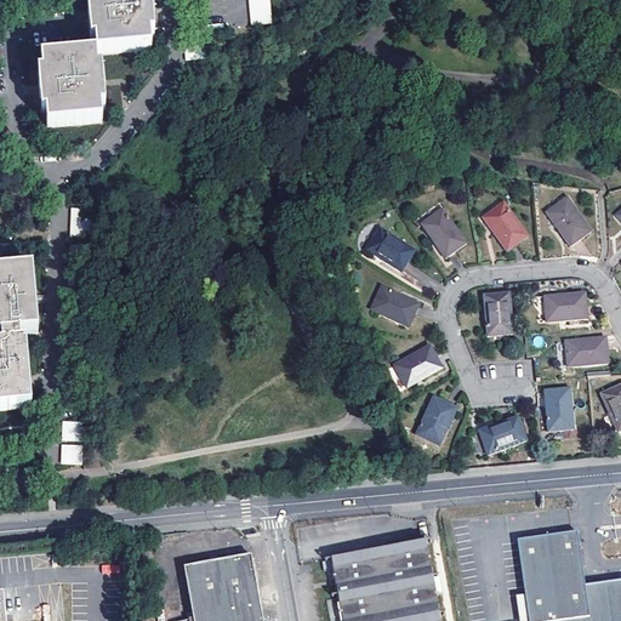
[(152,36),(148,0),(87,0),(87,1),(84,3),(85,17),(90,56),(93,56),(148,51),(147,38),(152,36)]
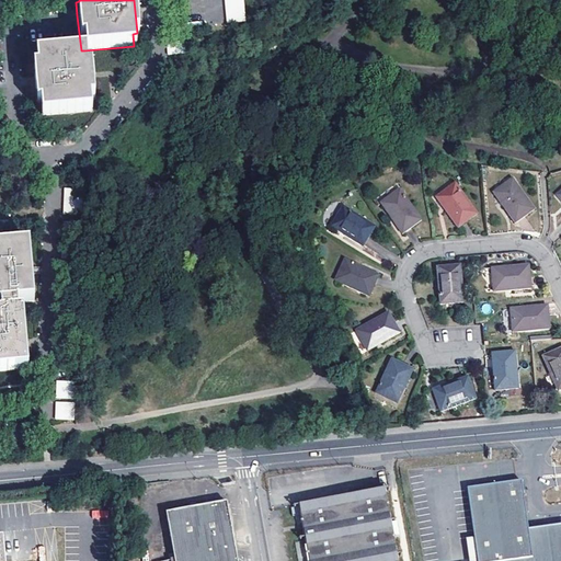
[(239,0),(222,0),(225,25),(241,24),(239,0)]
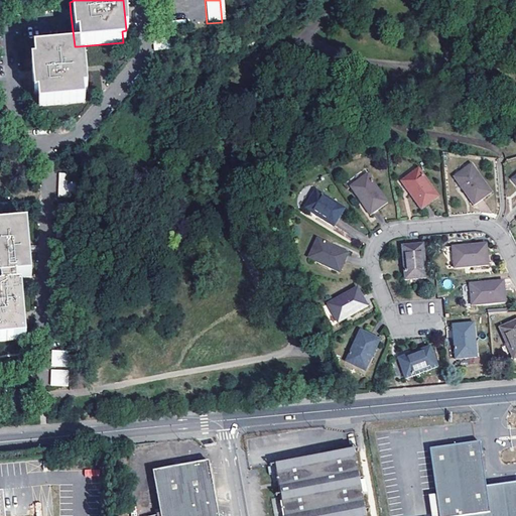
[(164,8),(148,10),(149,18),(164,16),(164,8)]
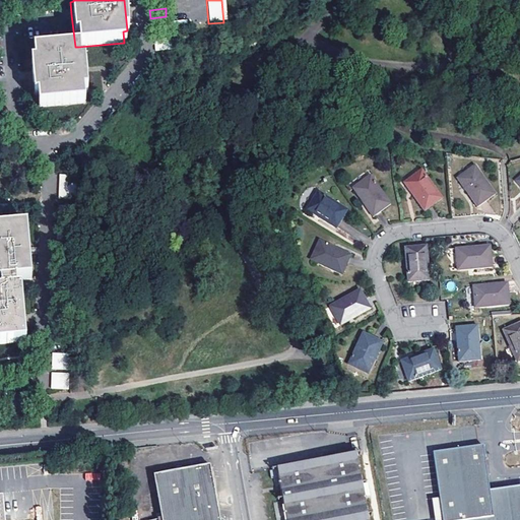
[(167,21),(150,22),(151,30),(168,29),(167,21)]
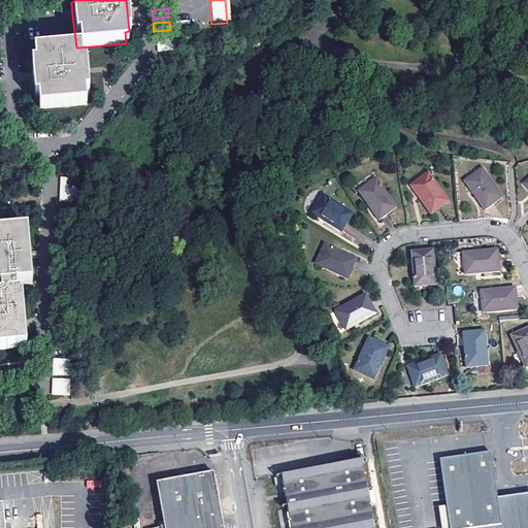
[(156,54),(171,53),(170,36),(154,38),(156,54)]
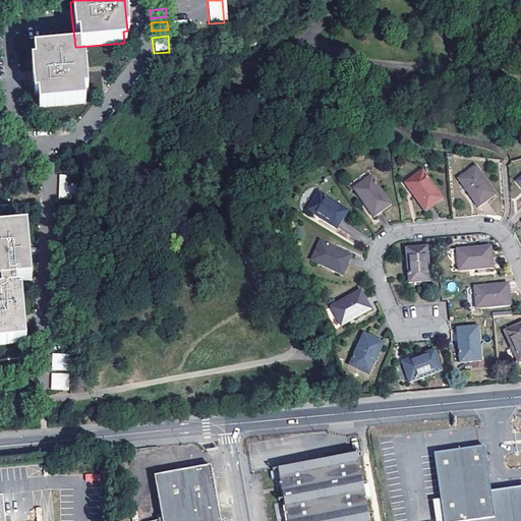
[(75,47),(33,51),(34,63),(30,63),(31,75),(33,97),(37,97),(38,108),(84,104),(83,93),(87,92),(83,58),(80,58),(78,47),(75,47)]
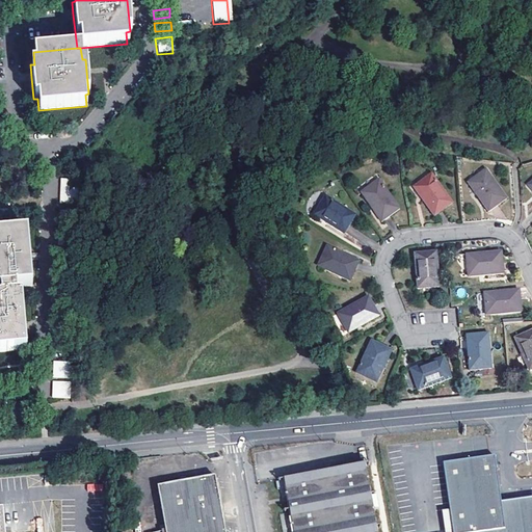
[(487,177),(471,189),(489,216),(507,205),(487,177)]
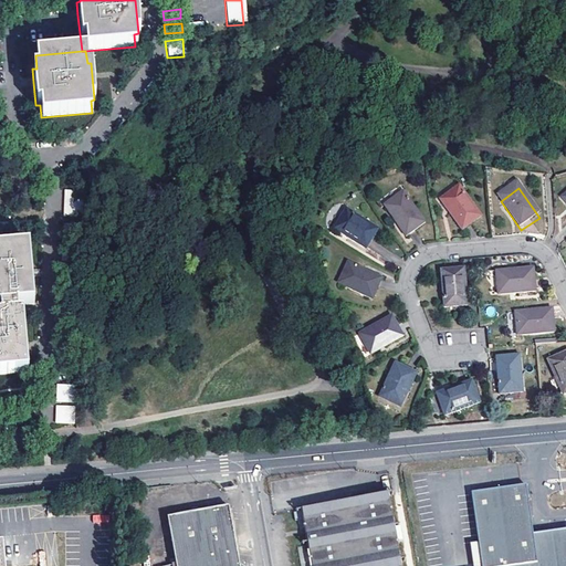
[(462,192),(444,206),(449,210),(465,233),(483,221),(462,192)]
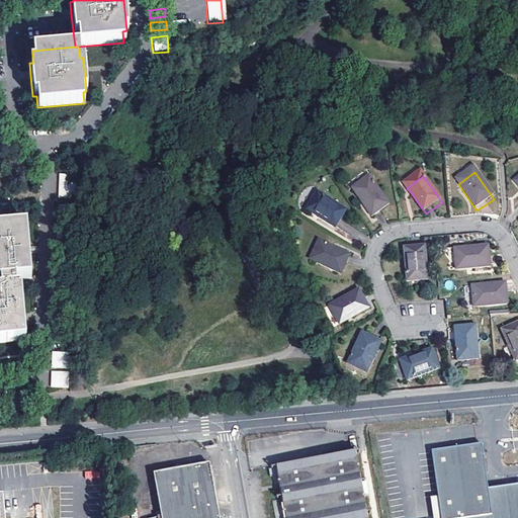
[(372,180),(356,191),(362,199),(375,219),(392,206),(372,180)]
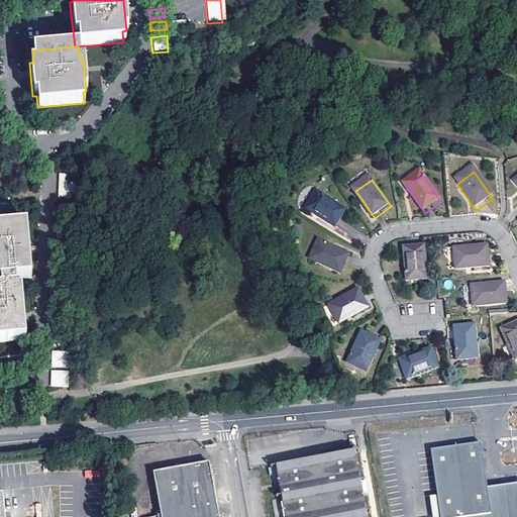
[(315,216),(342,233),(353,216),(324,198),(313,215),(315,216)]
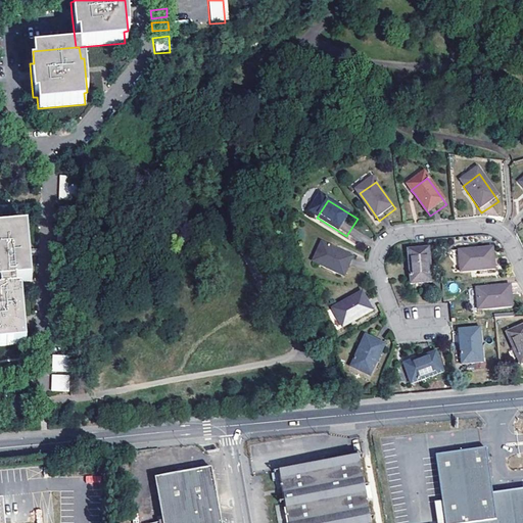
[(0,285),(14,284),(32,282),(26,228),(0,230),(0,285)]
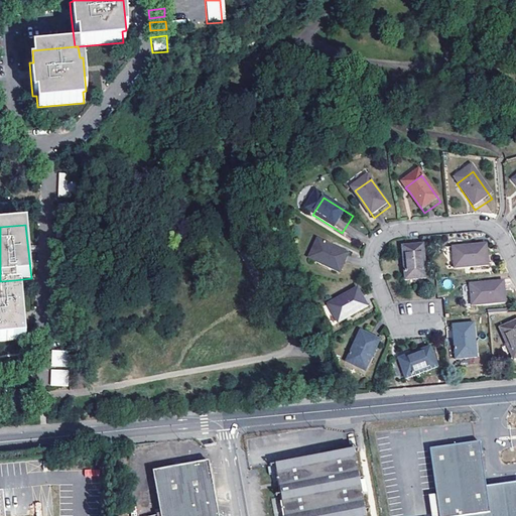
[(72,231),(55,231),(55,239),(72,239),(72,231)]
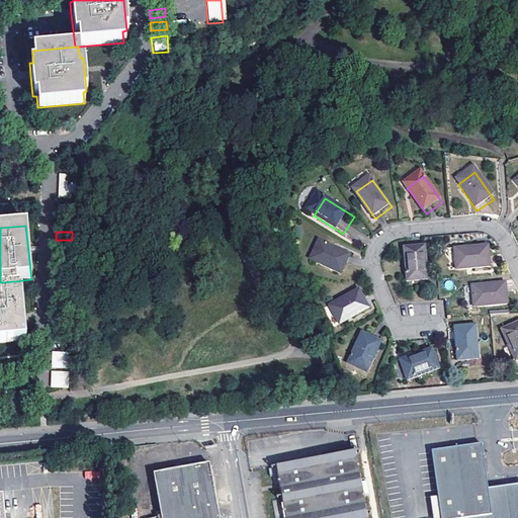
[(330,247),(326,245),(317,264),(346,278),(355,259),(330,247)]
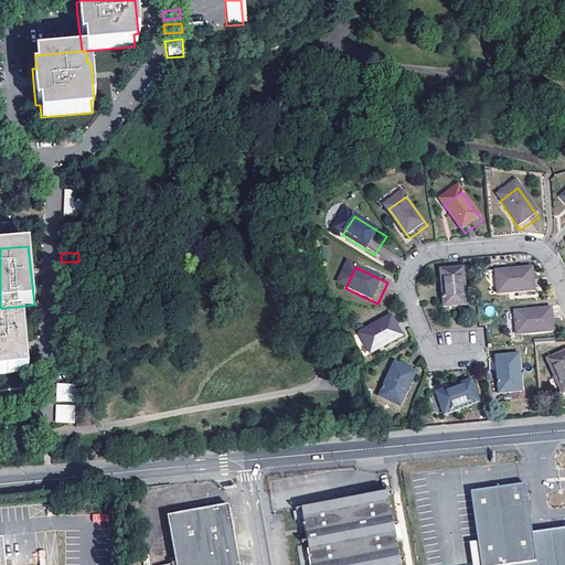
[(455,270),(443,270),(445,307),(468,305),(466,269),(455,270)]
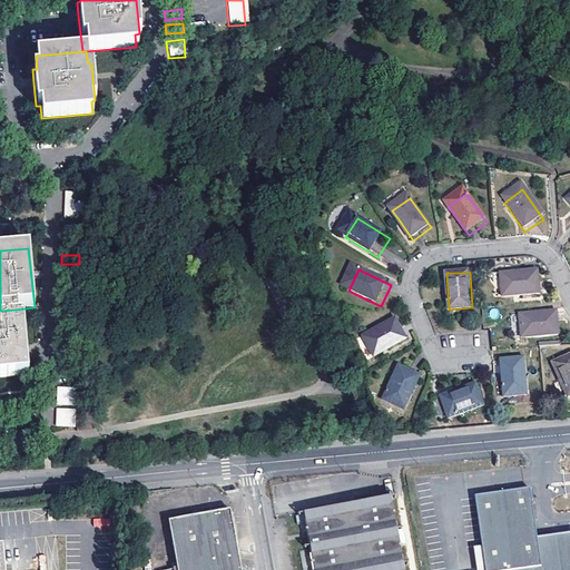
[(540,272),(504,274),(505,296),(542,294),(540,272)]
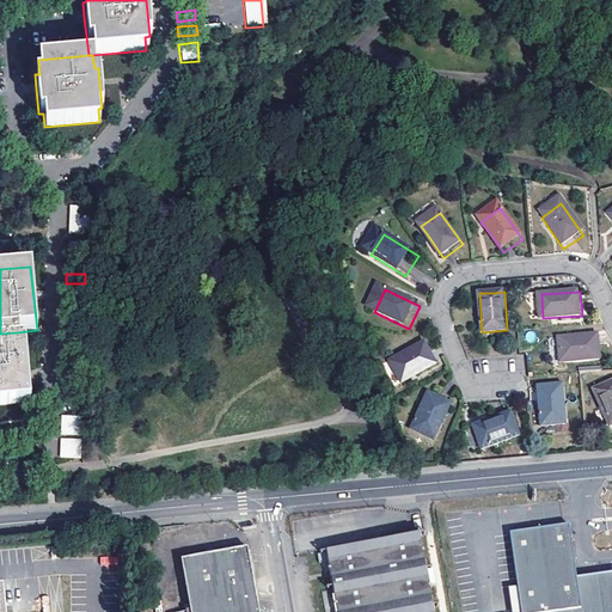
[(599,337),(561,340),(563,363),(601,361),(599,337)]
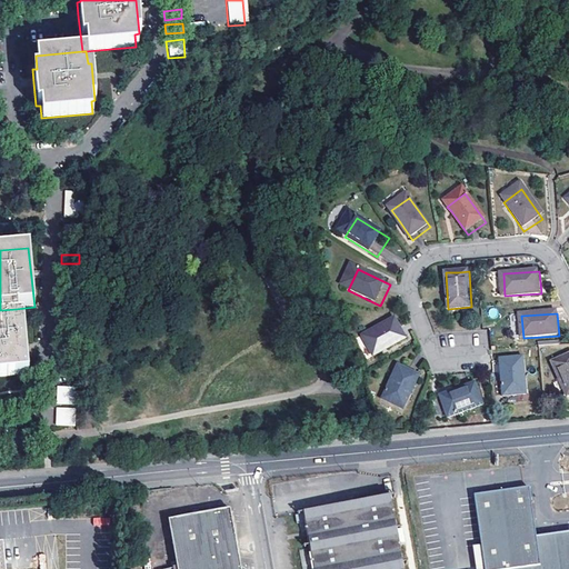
[(23,316),(17,316),(0,317),(0,377),(29,375),(23,316)]
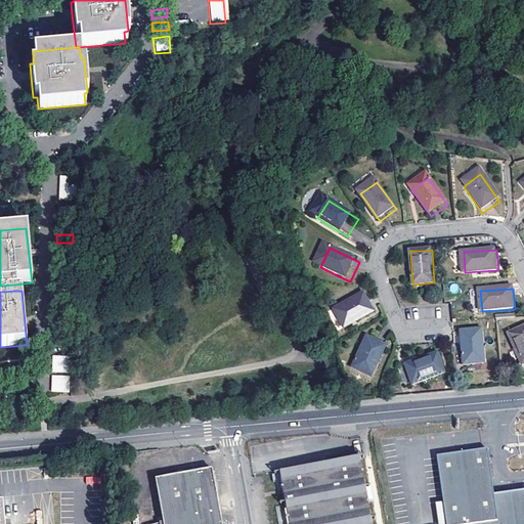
[(364,296),(335,311),(345,330),(354,323),(374,313),(364,296)]
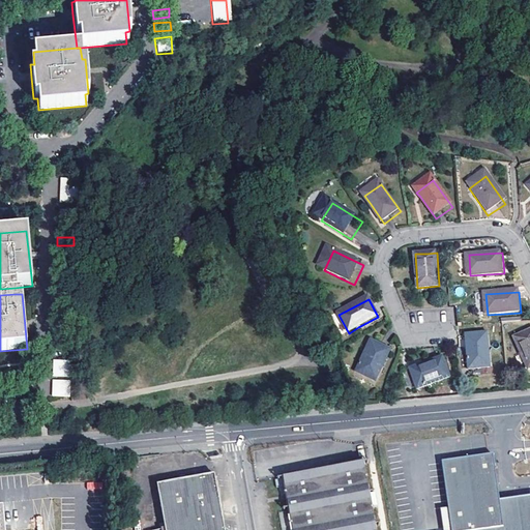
[(529,332),(518,339),(529,369),(529,332)]
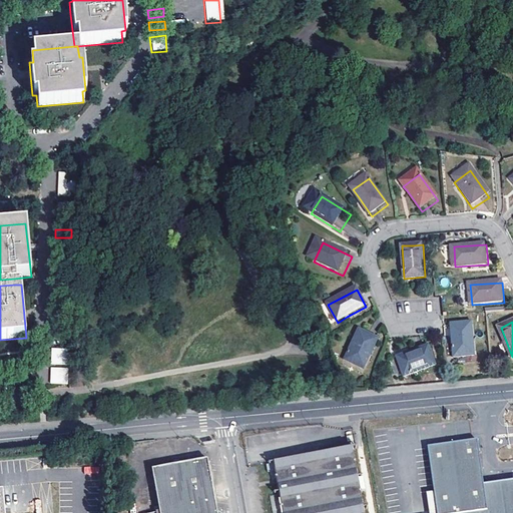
[(473,324),(453,325),(454,338),(456,359),(476,357),(473,324)]
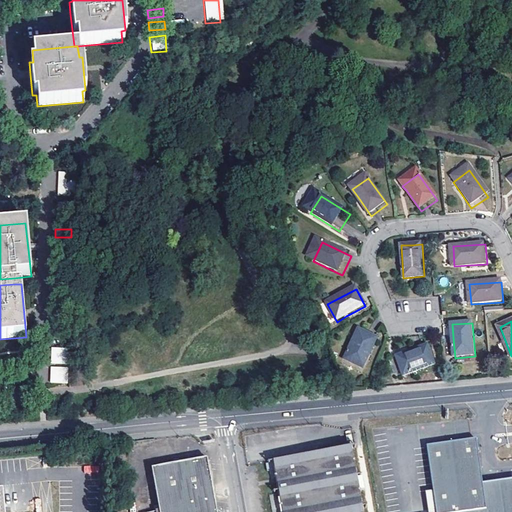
[(377,336),(358,329),(347,360),(366,366),(377,336)]
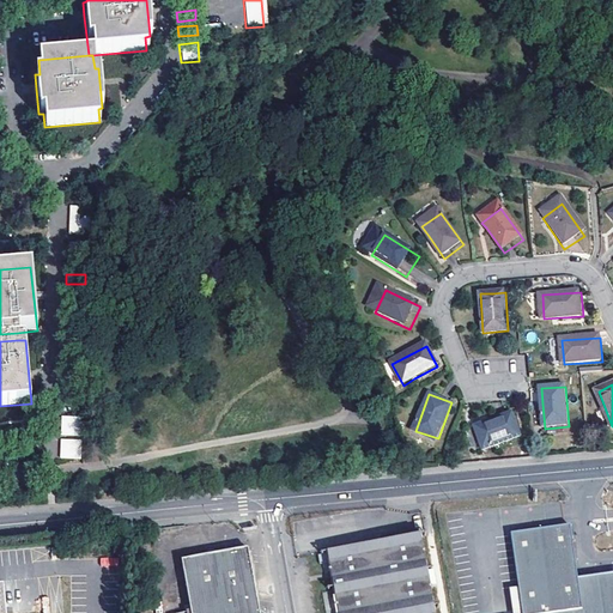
[(513,414),(474,425),(481,449),(520,438),(513,414)]
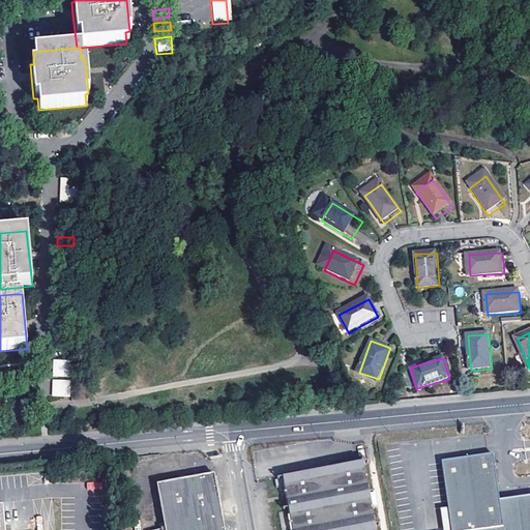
[(70,378),(70,361),(55,361),(55,377),(70,378)]
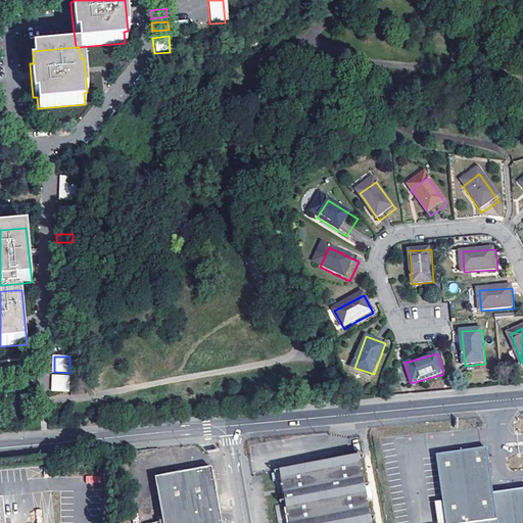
[(69,376),(53,376),(53,392),(69,392),(69,376)]
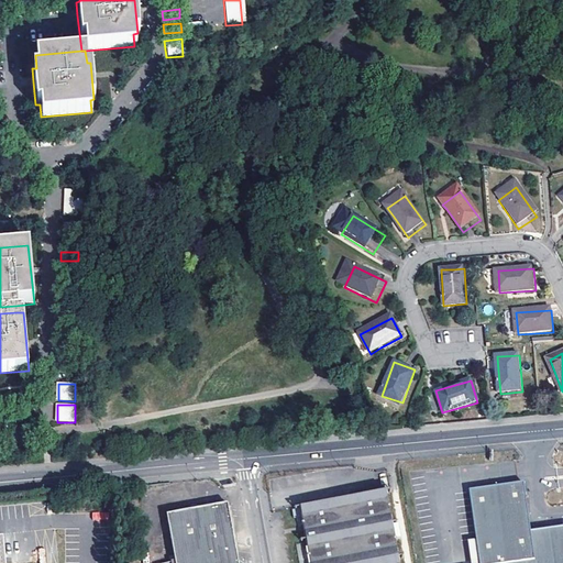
[(467,493),(476,562),(562,562),(562,529),(562,530),(528,534),(521,485),(467,493)]
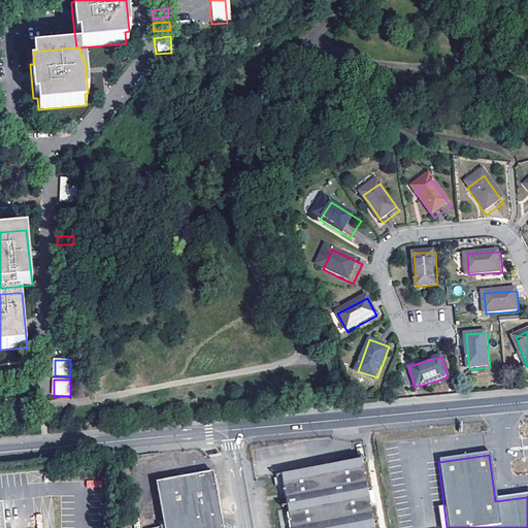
[(376,527),(367,466),(286,480),(293,527),(376,527)]
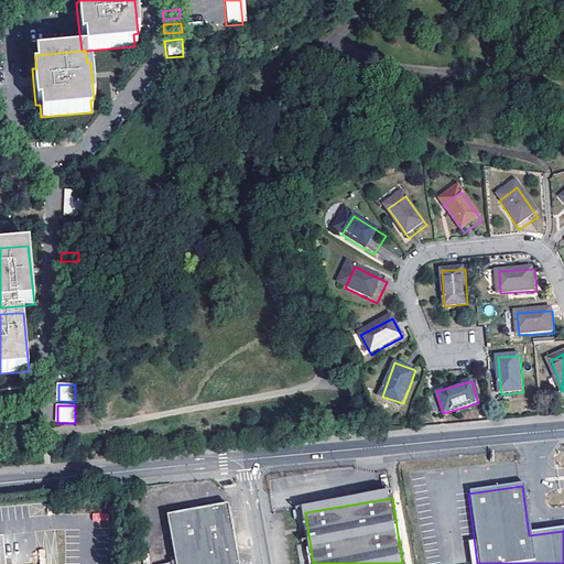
[(241,563),(232,510),(173,521),(180,563),(241,563)]
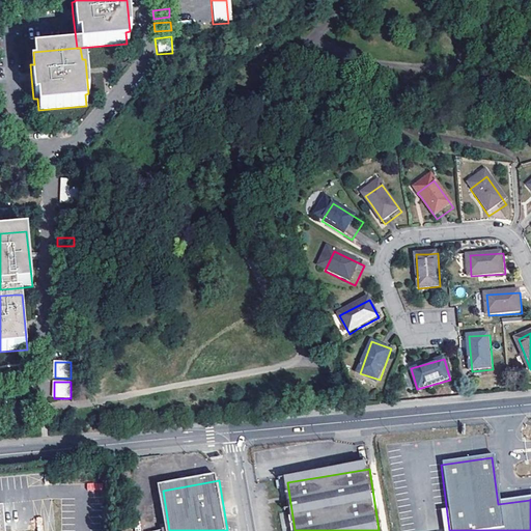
[(0,530),(14,530),(11,512),(0,512),(0,530)]
